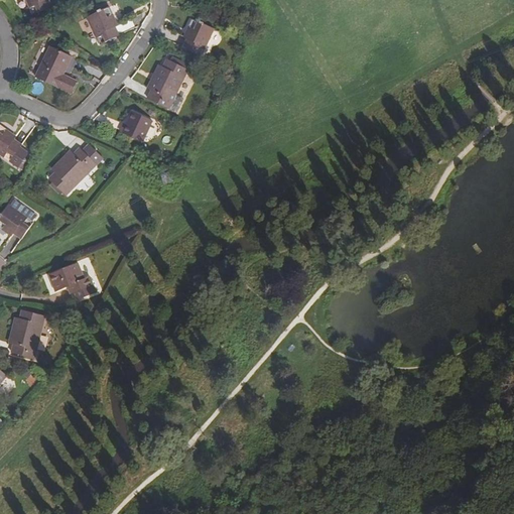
[(24,0),(30,12),(48,4),(46,0),(24,0)]
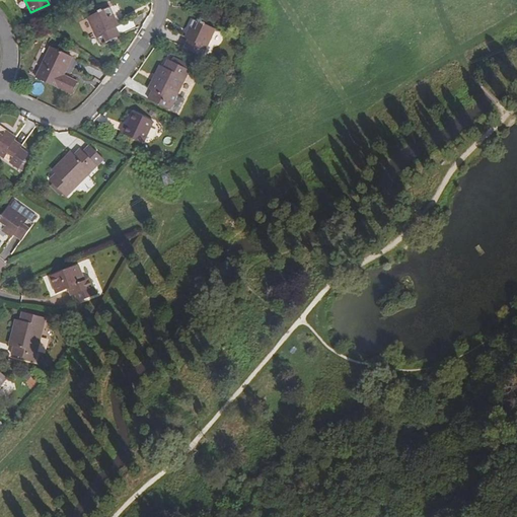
[(117,24),(107,6),(86,15),(98,43),(117,33),(113,25),(117,24)]
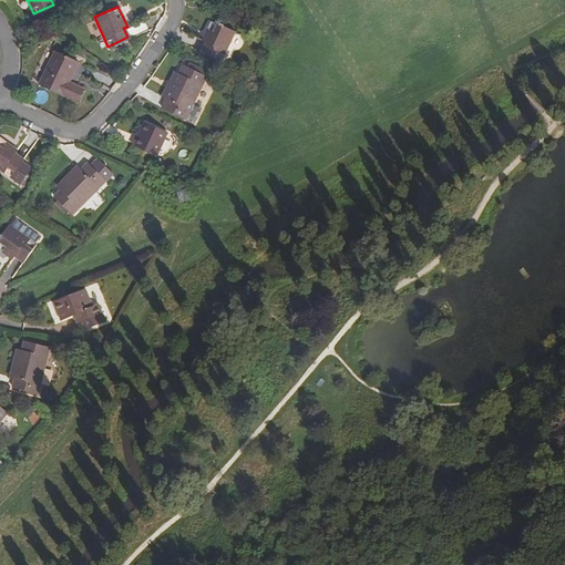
[(229,31),(207,22),(198,43),(202,44),(198,54),(218,62),(229,31)]
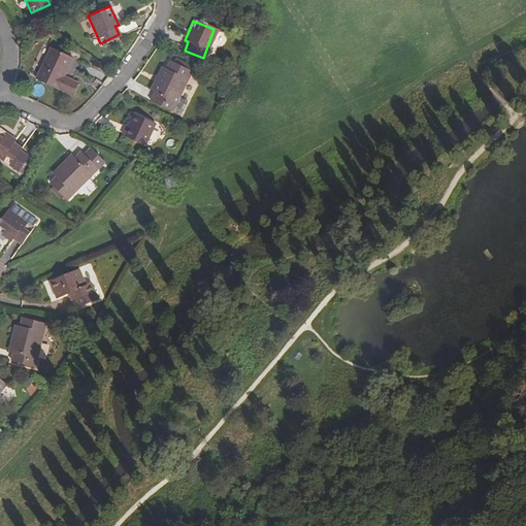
[(75,53),(52,42),(37,72),(73,90),(79,77),(65,71),(75,53)]
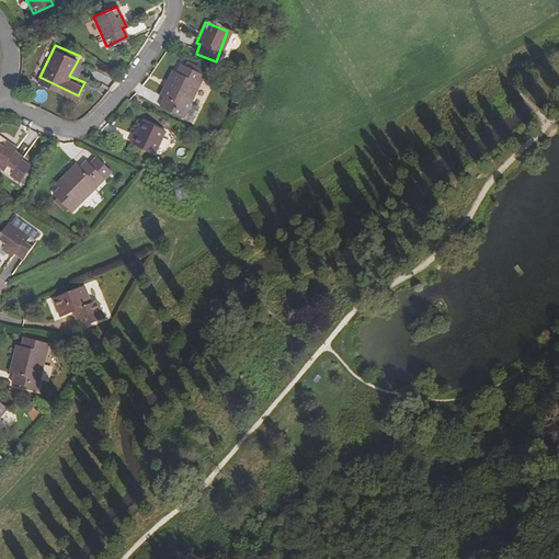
[(156,105),(179,117),(185,103),(200,75),(196,73),(198,69),(187,63),(184,67),(181,65),(178,64),(172,73),(159,98),(156,105)]
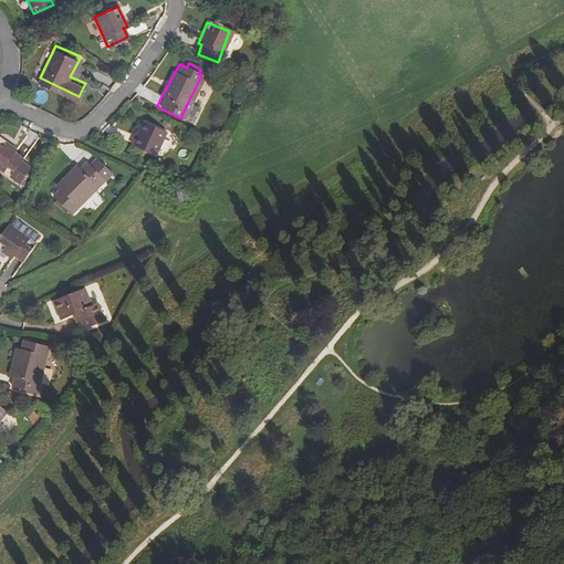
[(160,98),(174,74),(169,72),(156,96),(160,98)]
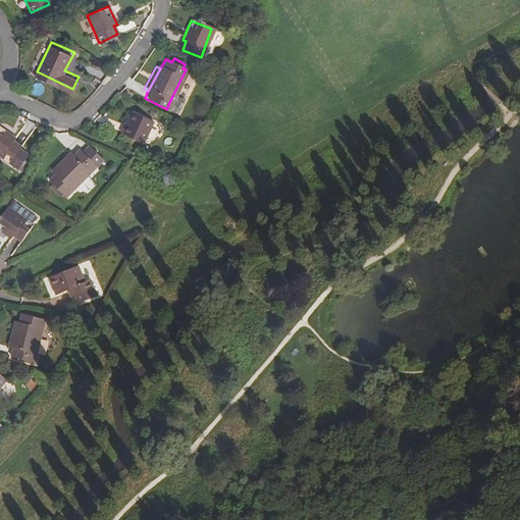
[(180,100),(172,96),(166,109),(173,112),(180,100)]
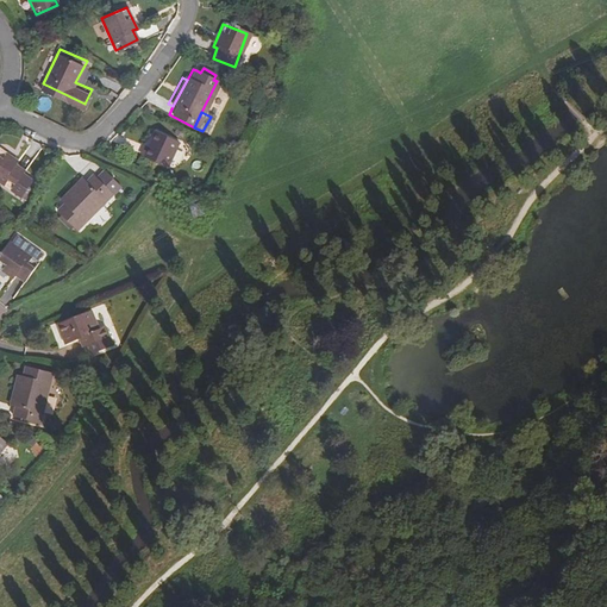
[(179,142),(156,131),(149,145),(146,144),(141,155),(167,168),(179,142)]
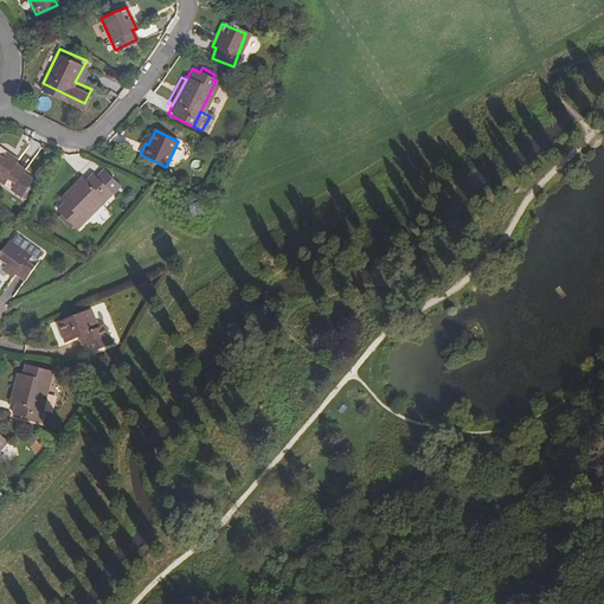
[(0,180),(20,194),(27,185),(32,178),(21,169),(24,167),(15,161),(17,159),(0,147),(0,180)]
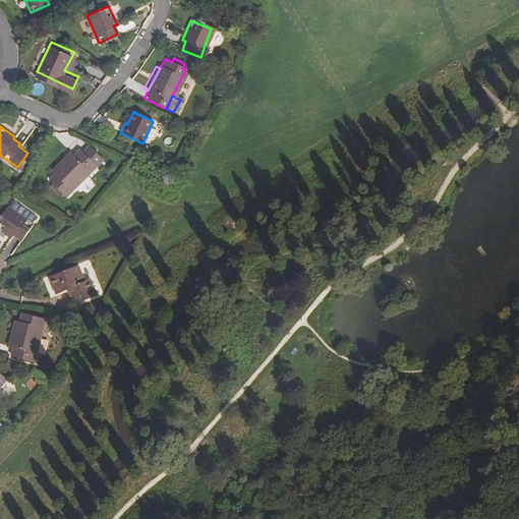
[(77,149),(71,155),(53,173),(47,179),(64,195),(93,167),(102,159),(89,146),(81,152),(77,149)]
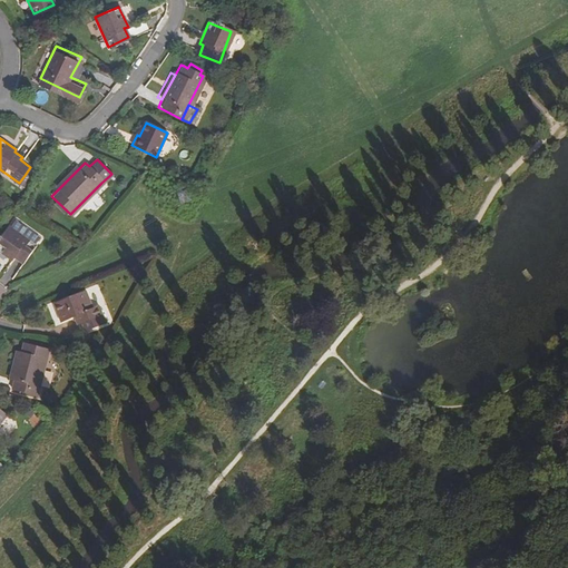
[(58,189),(78,169),(76,166),(55,185),(58,189)]
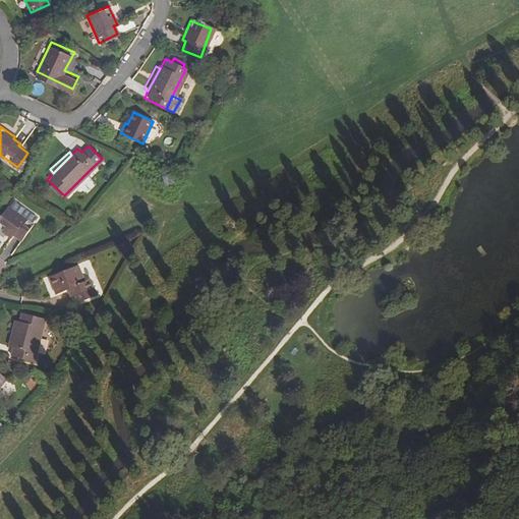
[(23,159),(17,167),(20,169),(26,161),(23,159)]
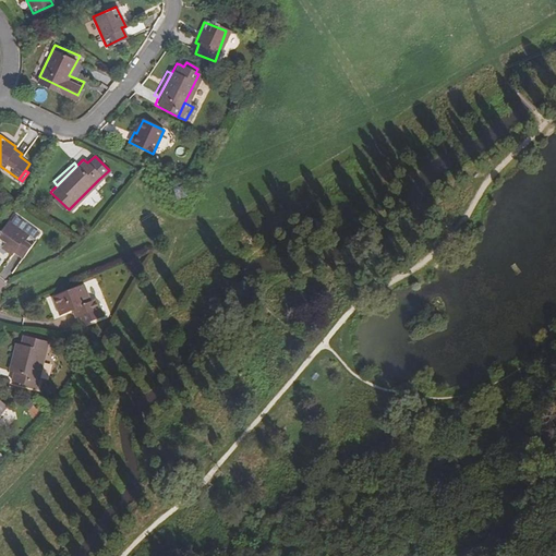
[(8,220),(0,230),(0,246),(8,253),(11,255),(13,252),(21,257),(34,240),(33,239),(35,236),(36,236),(38,233),(38,231),(35,229),(35,230),(16,217),(16,216),(14,214),(12,214),(10,217),(11,218),(9,221),(8,220)]
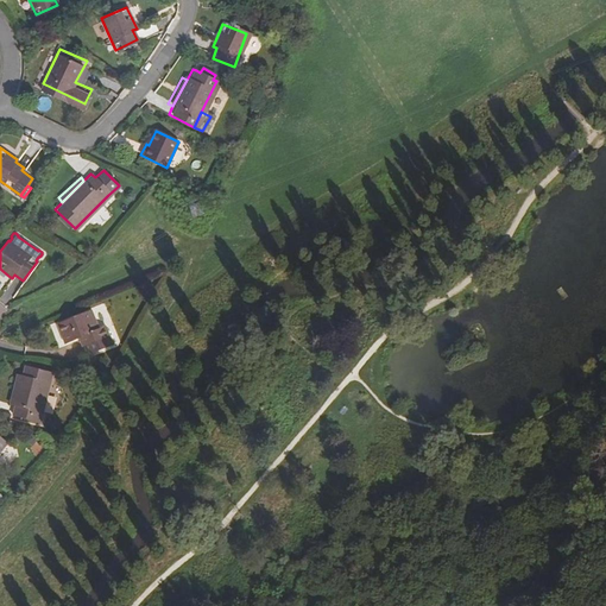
[(56,323),(64,342),(77,338),(82,335),(86,343),(88,342),(93,352),(112,342),(103,326),(96,328),(89,310),(56,323)]
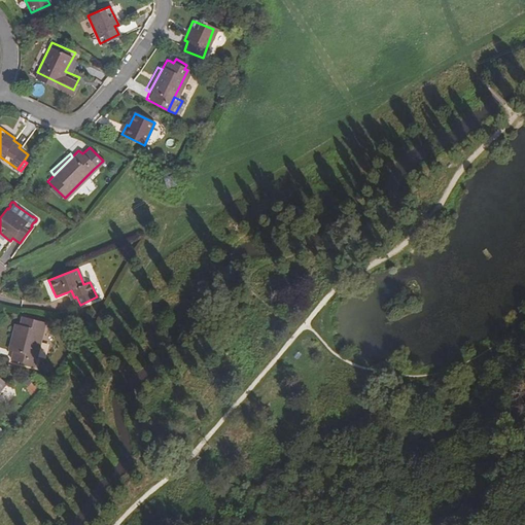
[(10,358),(34,365),(45,322),(22,316),(20,325),(12,350),(10,358)]
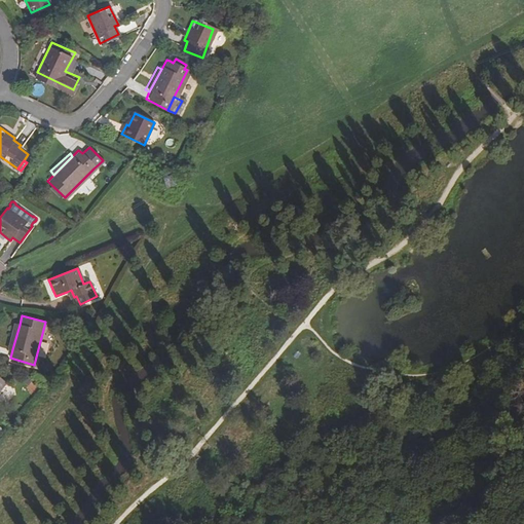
[(12,349),(20,325),(14,323),(8,348),(12,349)]
